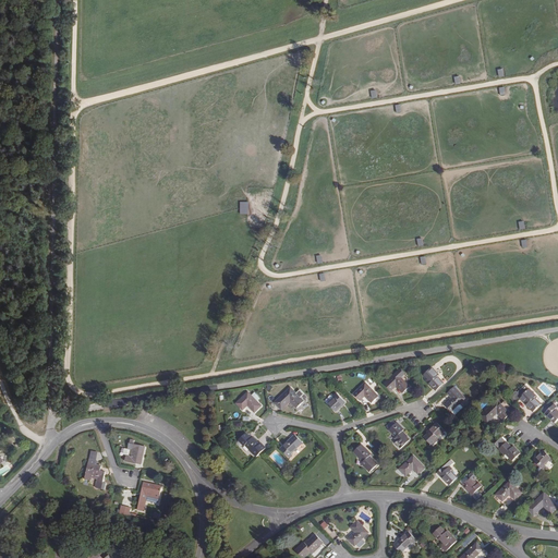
[(432,368),(424,375),(428,380),(432,384),(429,385),(436,391),(444,384),(437,378),(439,376),(432,368)]
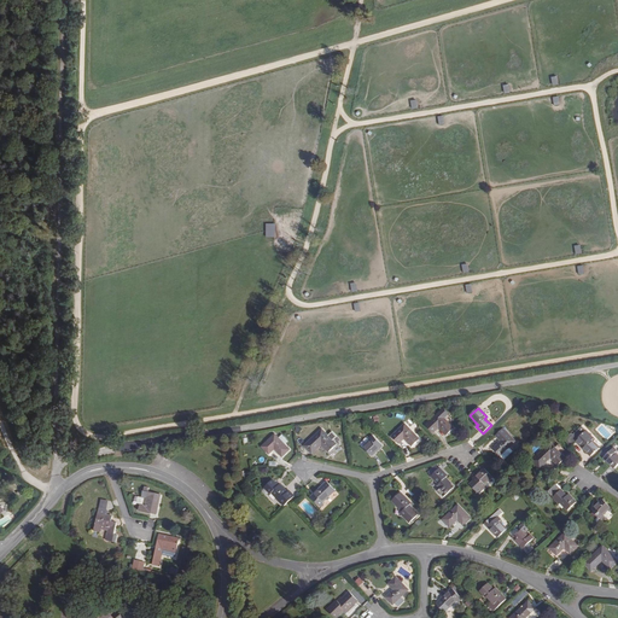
[(447,436),(454,429),(439,413),(426,425),(433,433),(439,429),(447,436)]
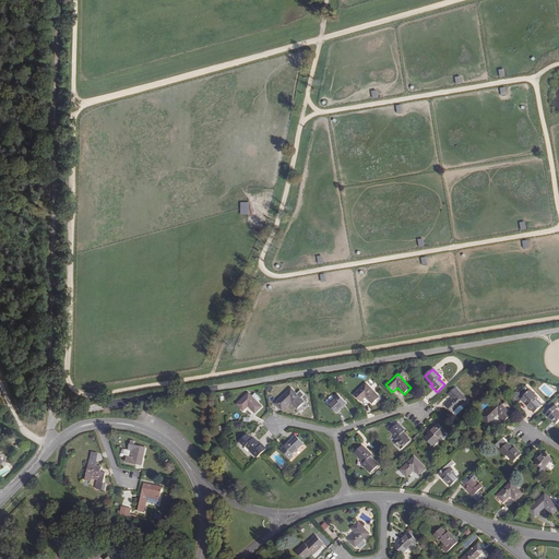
[(379,397),(367,383),(355,394),(361,402),(366,397),(372,404),(379,397)]
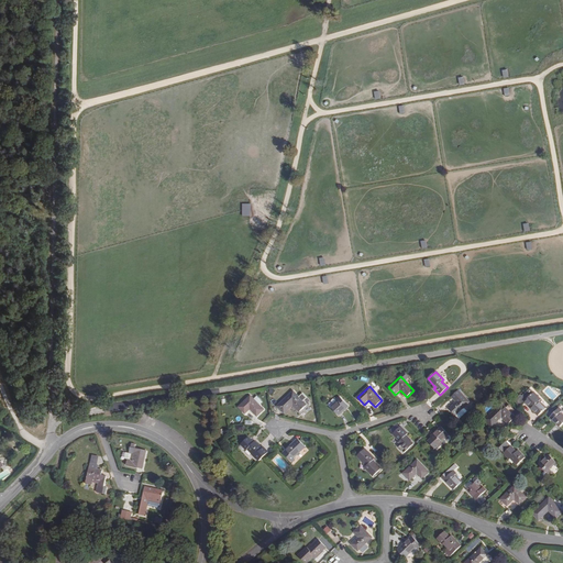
[(530,404),(533,408),(531,409),(538,416),(545,408),(539,401),(541,400),(533,393),(530,389),(521,397),(520,396),(514,403),(519,408),(526,403),(528,406),(530,404)]
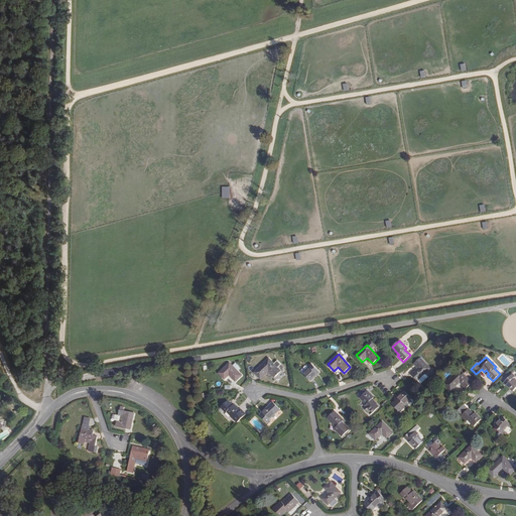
[(412,375),(418,381),(421,384),(428,377),(425,374),(430,369),(420,358),(414,364),(418,369),(412,375)]
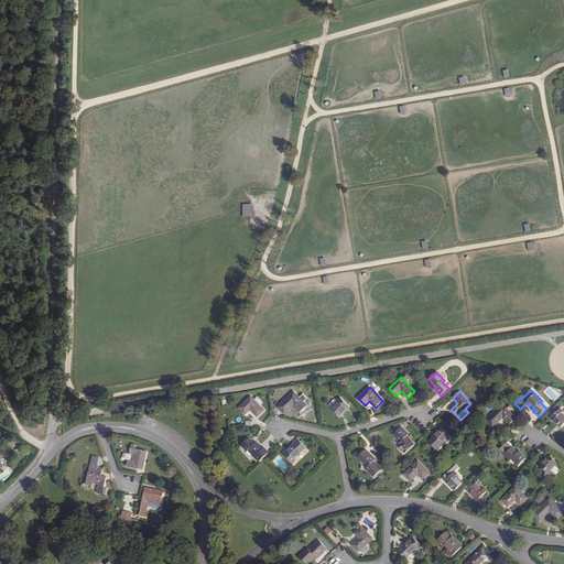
[(300,398),(294,392),(278,408),(284,414),(293,405),(300,413),(307,405),(304,402),(307,399),(303,394),(300,398)]
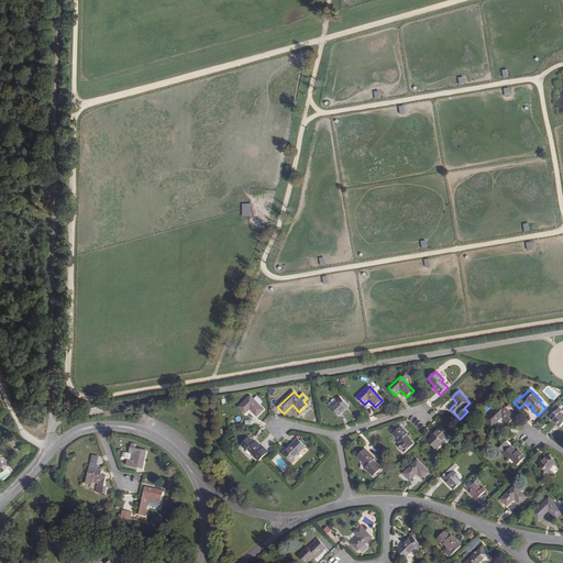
[(253,399),(251,396),(239,407),(245,415),(250,409),(257,417),(264,410),(260,406),(253,399)]
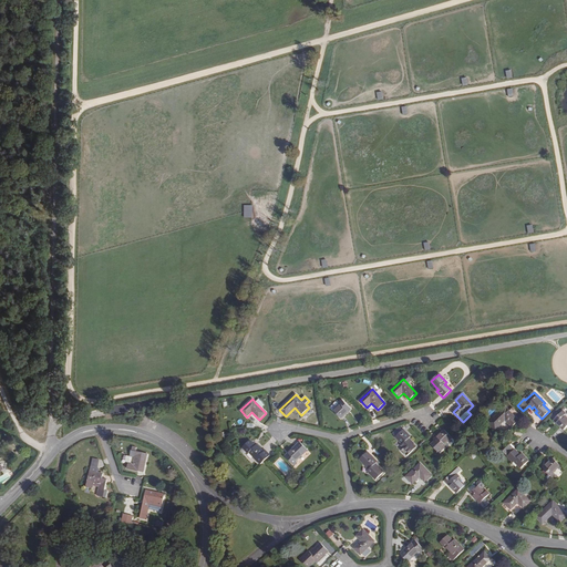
[(258,399),(255,402),(261,409),(265,405),(258,399)]
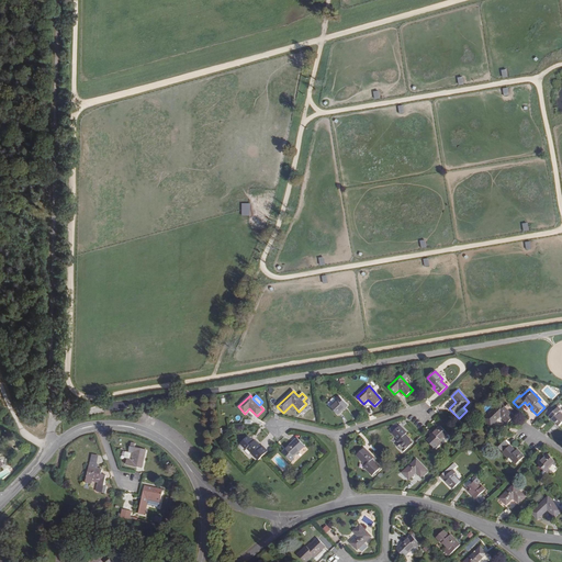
[(336,400),(337,401),(330,407),(338,415),(345,408),(344,407),(346,404),(339,396),(336,400)]
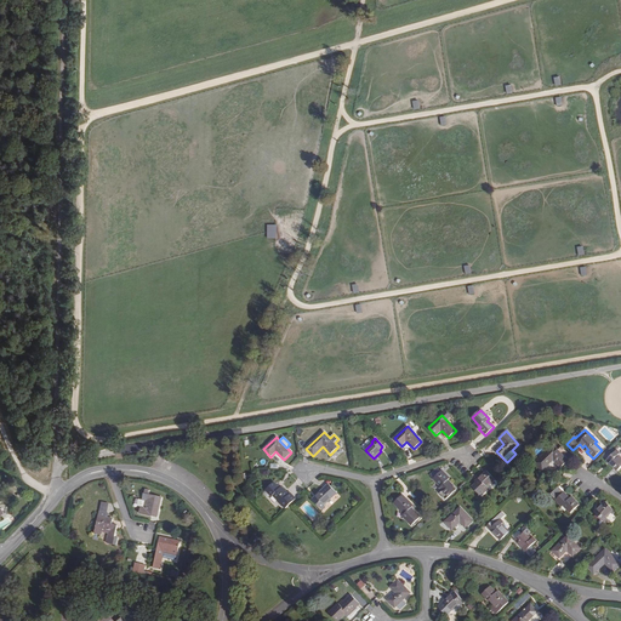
[(559,450),(553,445),(535,463),(542,471),(547,466),(553,460),(560,467),(568,460),(564,456),(567,453),(562,448),(559,450)]
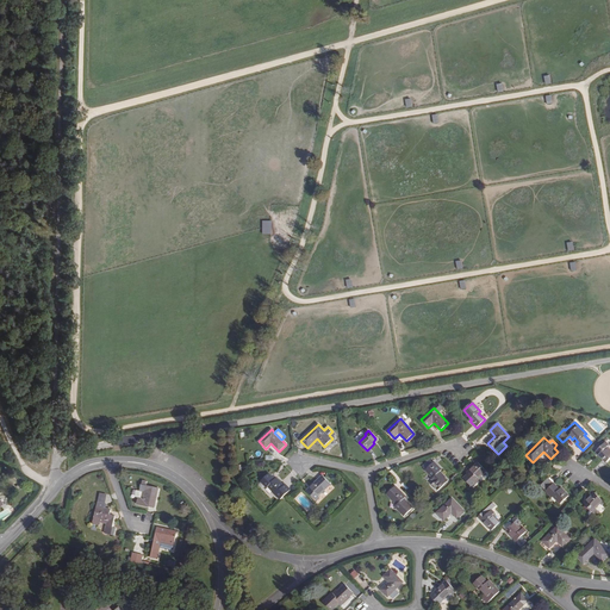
[(605,464),(609,459),(609,450),(608,448),(609,446),(605,442),(598,450),(596,452),(599,455),(605,464)]
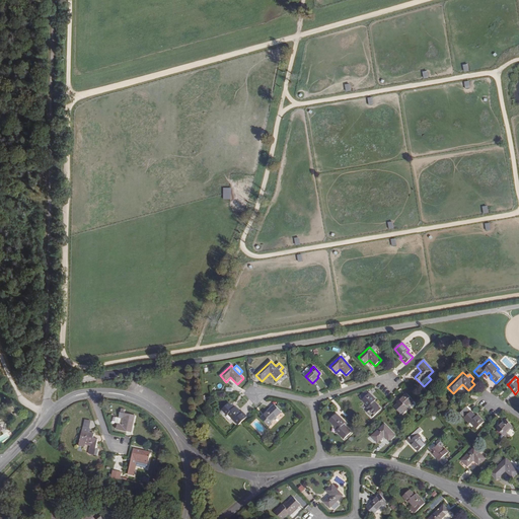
[(366,392),(360,397),(362,400),(368,394),(366,392)]
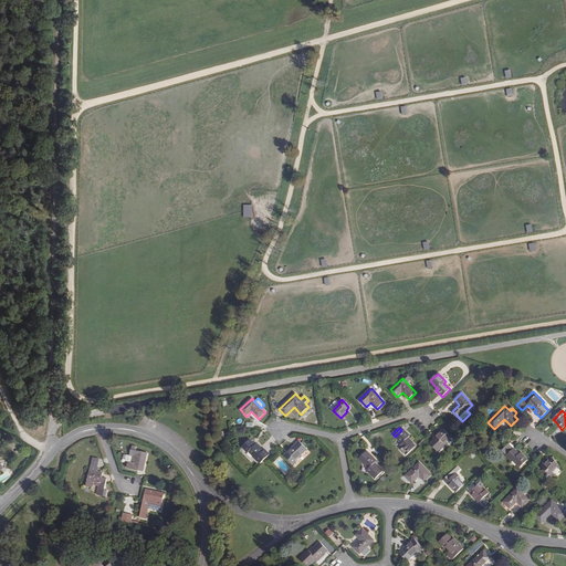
[(409,437),(402,430),(401,430),(395,437),(401,443),(400,444),(404,448),(401,450),(407,456),(416,447),(413,444),(413,443),(408,438),(409,437)]
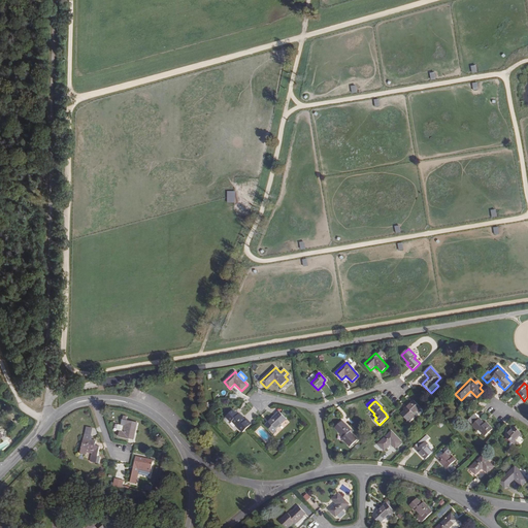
[(408,422),(416,416),(414,414),(420,408),(414,401),(407,406),(408,408),(405,411),(402,415),(408,422)]
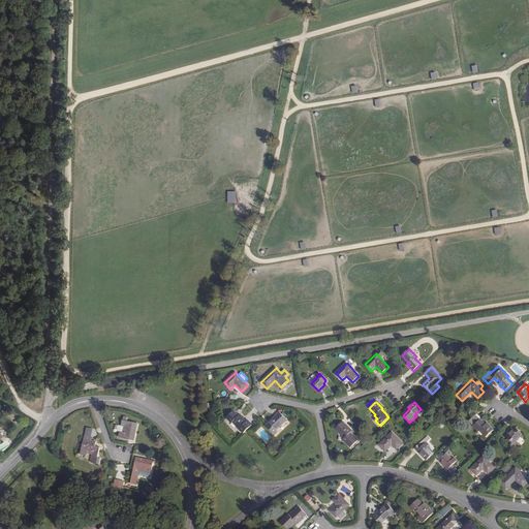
[(226,417),(231,423),(232,422),(239,429),(240,427),(245,432),(252,426),(247,421),(246,422),(240,415),(238,416),(232,411),(226,417)]
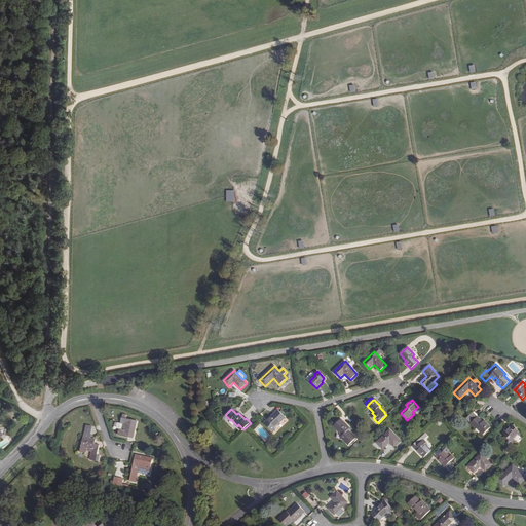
[(276,429),(274,427),(278,424),(285,418),(277,410),(265,422),(273,431),(276,429)]
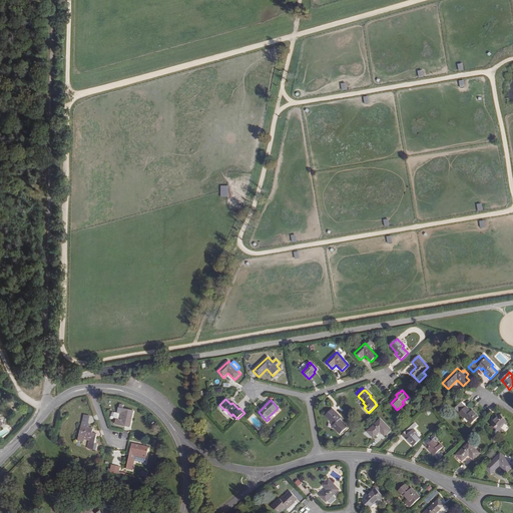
[(478,418),(472,411),(470,412),(461,402),(455,408),(464,418),(465,418),(471,424),(478,418)]
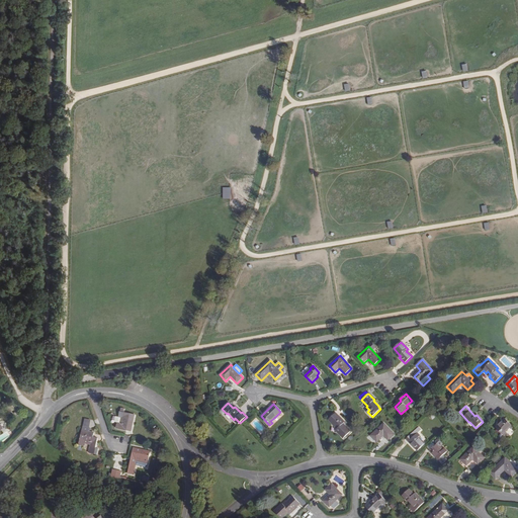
[(125,409),(121,408),(118,417),(121,418),(120,423),(118,423),(116,428),(131,431),(135,415),(124,412),(125,409)]
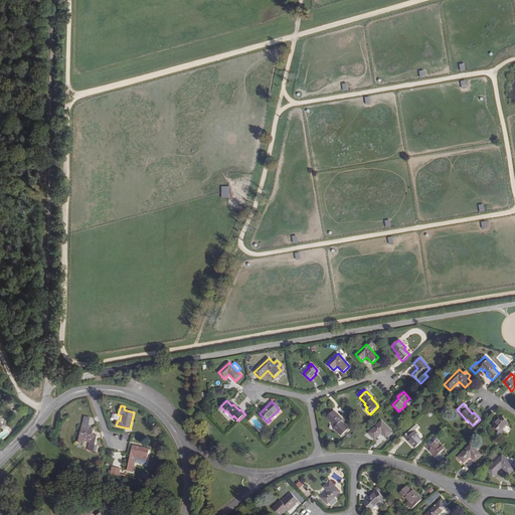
[(341,421),(342,419),(334,410),(327,417),(335,426),(334,427),(341,436),(348,430),(341,421)]
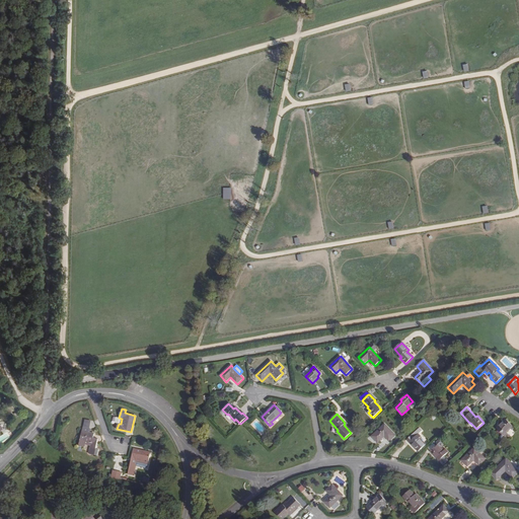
[(506,433),(512,427),(505,420),(499,426),(501,428),(498,430),(505,437),(507,434),(506,433)]
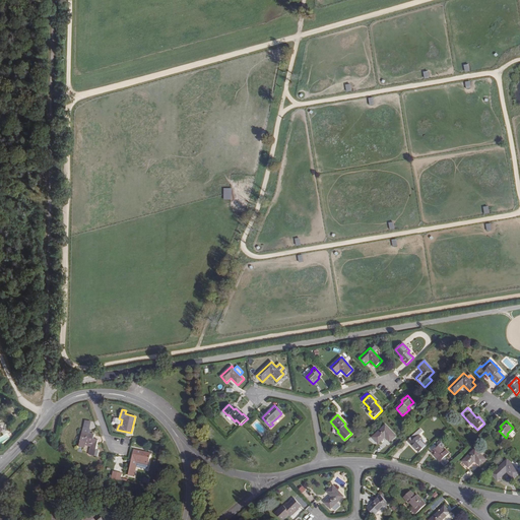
[(389,442),(396,436),(385,425),(373,438),(379,444),(385,438),(389,442)]
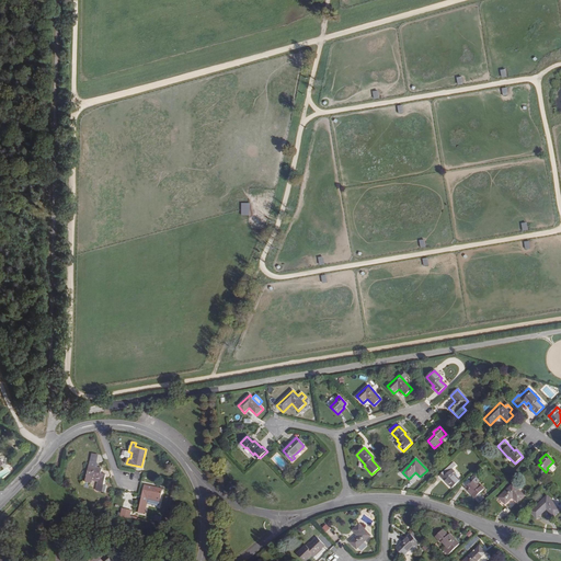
[(95,467),(96,464),(90,461),(86,481),(92,483),(93,480),(98,481),(96,490),(105,492),(106,487),(104,485),(106,476),(101,473),(102,469),(95,467)]
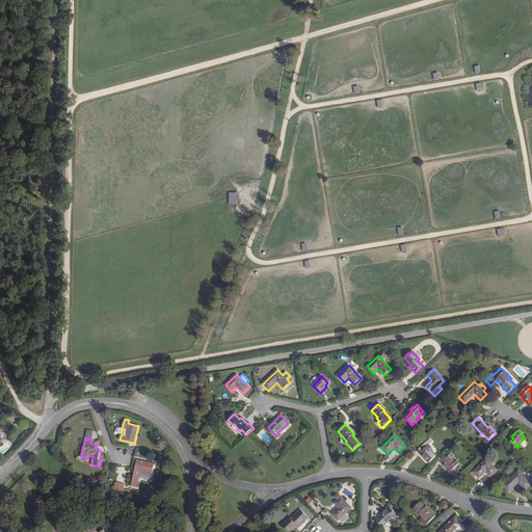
[(417,451),(428,462),(435,456),(429,450),(431,448),(429,445),(432,442),(430,440),(417,451)]
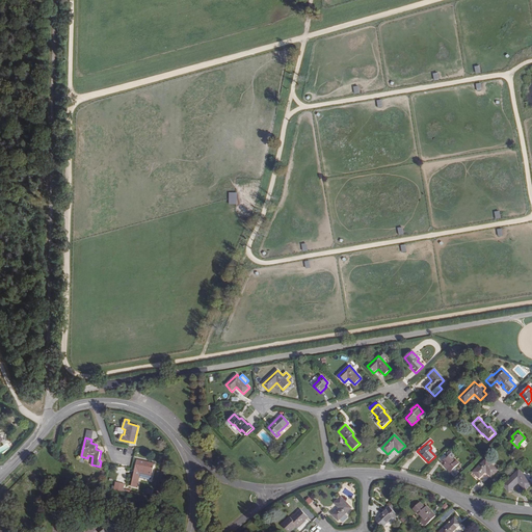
[(442,462),(447,469),(449,468),(455,475),(461,470),(457,466),(459,463),(456,460),(454,462),(449,456),(442,462)]
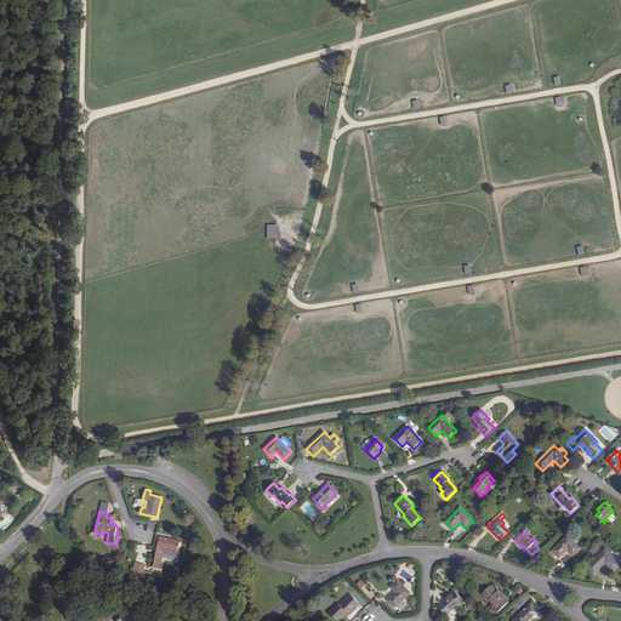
[(573,557),(581,548),(568,536),(552,551),(559,558),(568,551),(573,557)]
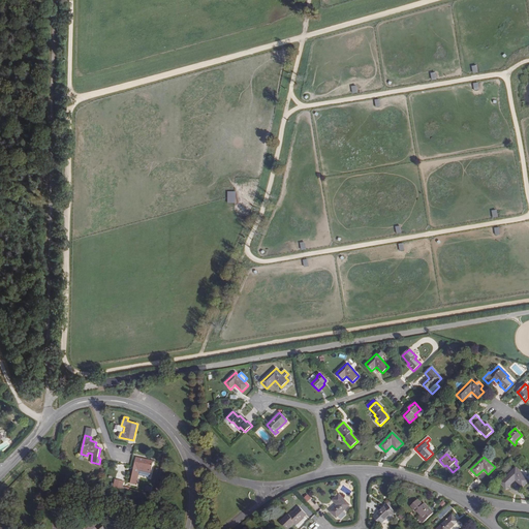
[(152,472),(154,461),(136,458),(130,484),(135,485),(139,470),(152,472)]
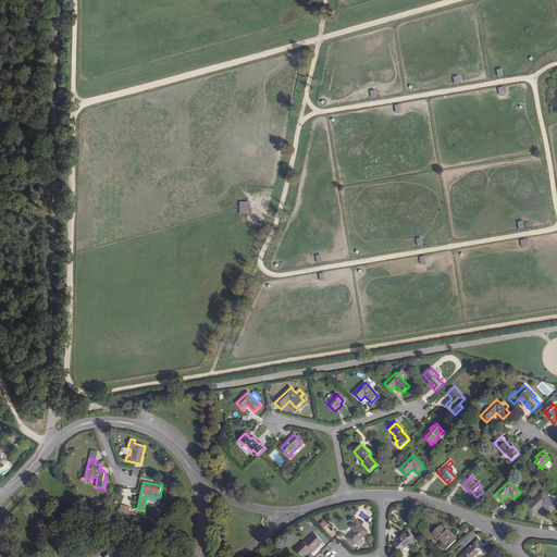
[(556,506),(543,493),(527,508),(533,515),(543,506),(549,512),(556,506)]
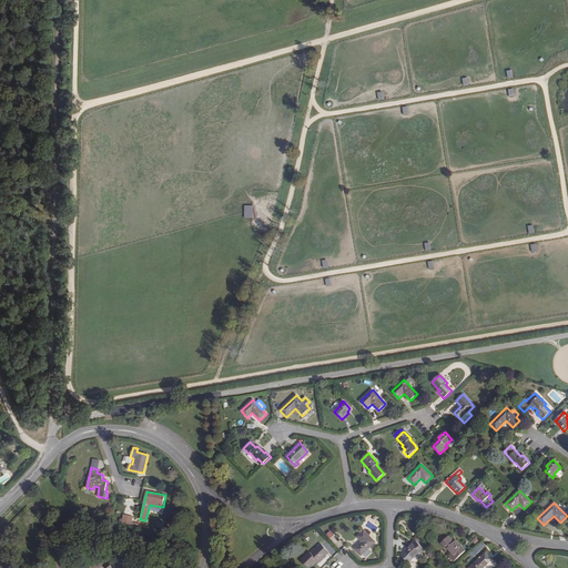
[(131,526),(133,518),(123,516),(121,524),(131,526)]
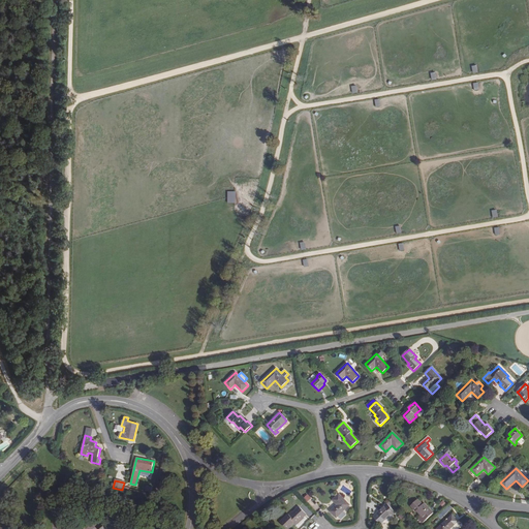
[(415,492),(413,494),(418,499),(417,500),(421,503),(422,502),(423,501),(421,498),(421,497),(415,492)]
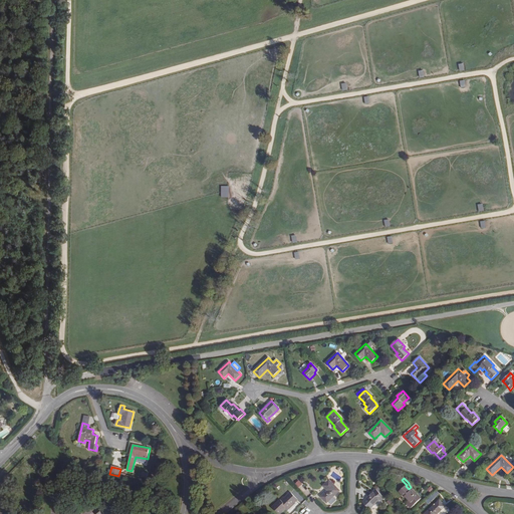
[(321,497),(327,503),(339,491),(329,480),(323,486),(327,491),(321,497)]
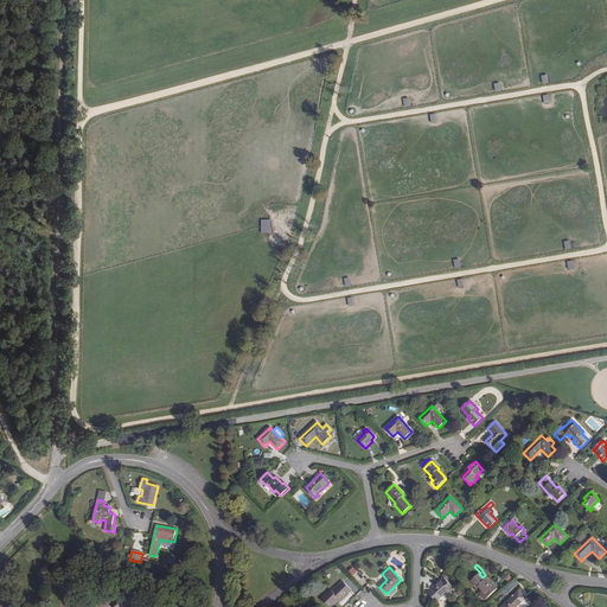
[(484,592),(480,594),(485,600),(497,588),(484,576),(483,577),(479,574),(480,573),(474,567),(466,575),(472,581),(477,587),(478,586),(484,592)]
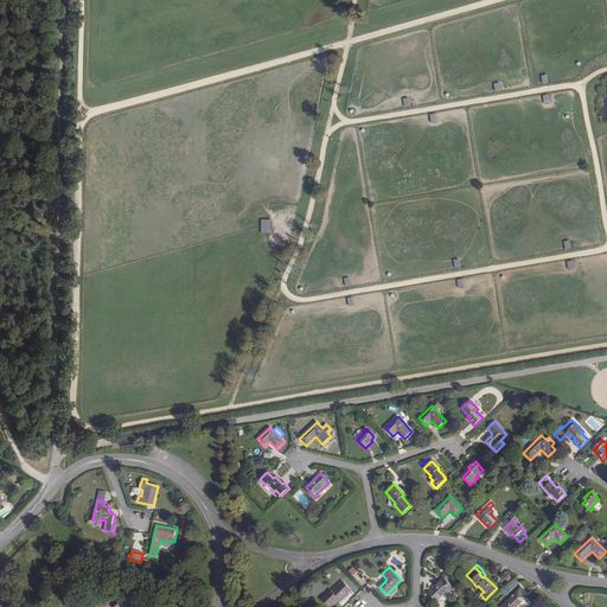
[(452,582),(447,576),(428,594),(435,602),(448,590),(451,592),(454,588),(449,585),(452,582)]
